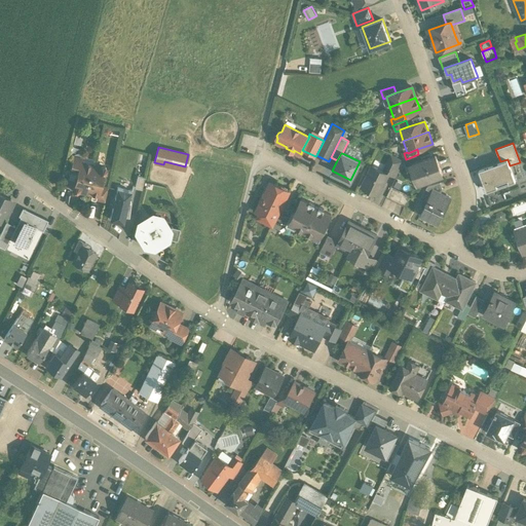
[(404,160),(392,154),(383,172),(388,175),(390,171),(397,175),(404,160)]
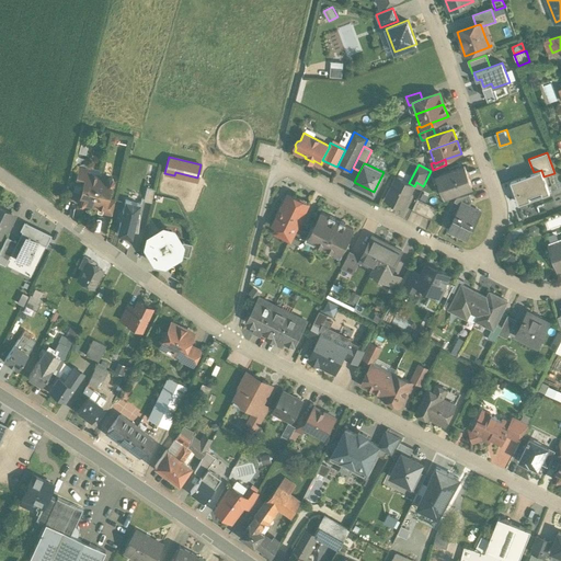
[(464,165),(437,175),(445,196),(471,186),(464,165)]
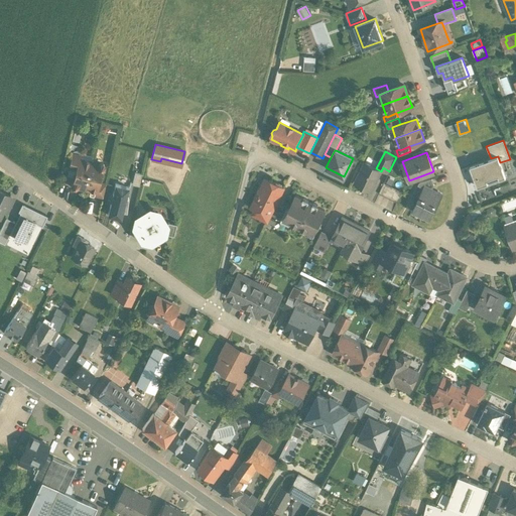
[(81,155),(73,153),(70,167),(77,169),(80,159),(81,155)]
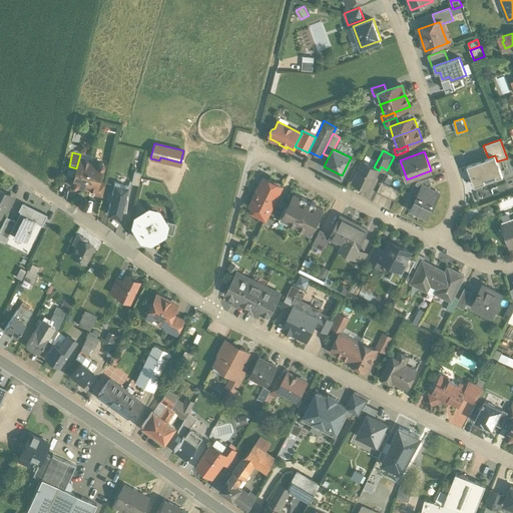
[(488,157),(467,165),(474,186),(503,175),(497,161),(495,155),(488,157)]
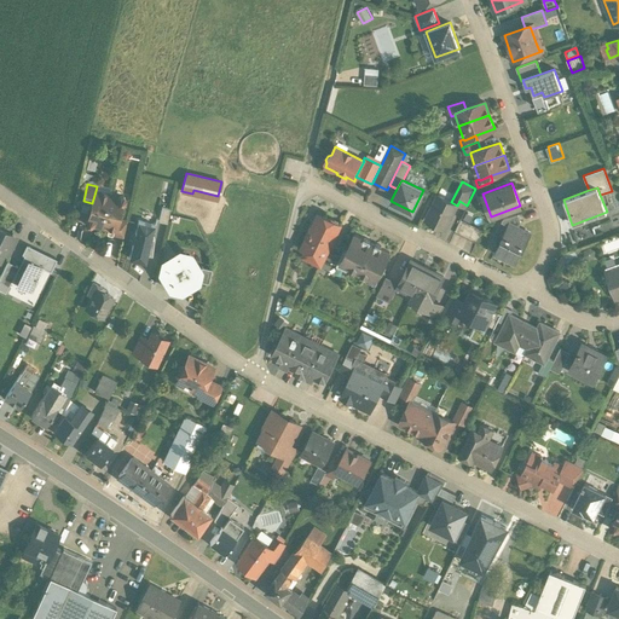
[(96,191),(92,203),(88,217),(86,219),(85,221),(87,225),(90,226),(93,224),(102,226),(109,195),(96,191)]
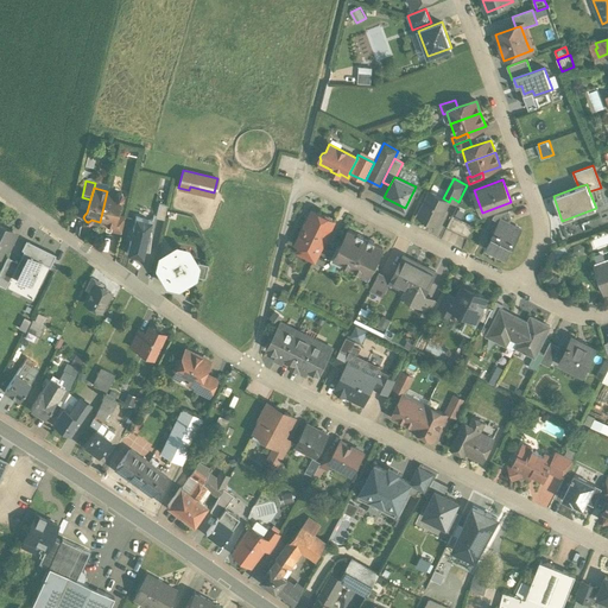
[(115,194),(107,191),(100,222),(113,225),(114,226),(116,214),(120,200),(122,198),(124,195),(121,192),(119,191),(115,194)]
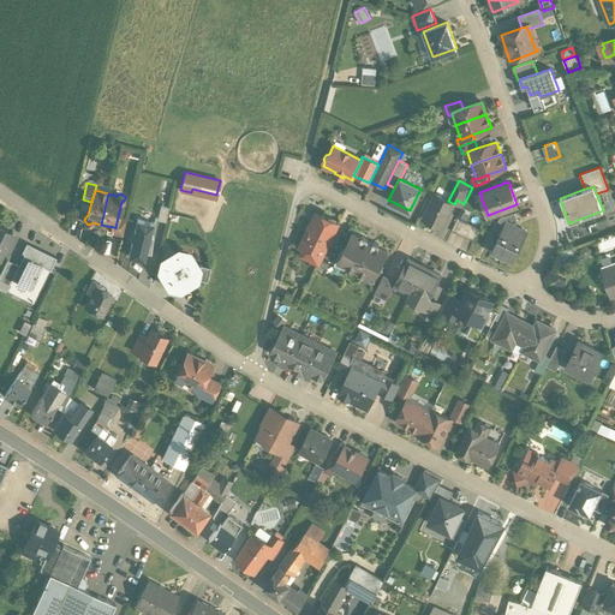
[(448,201),(436,195),(424,218),(435,224),(436,221),(443,225),(454,204),(448,201)]
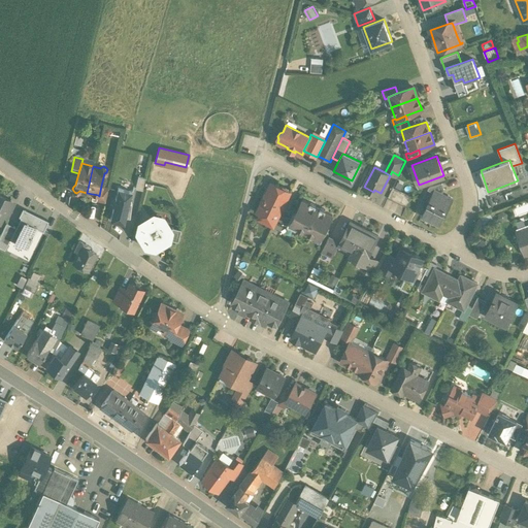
[(144,177),(138,176),(135,189),(142,190),(144,177)]
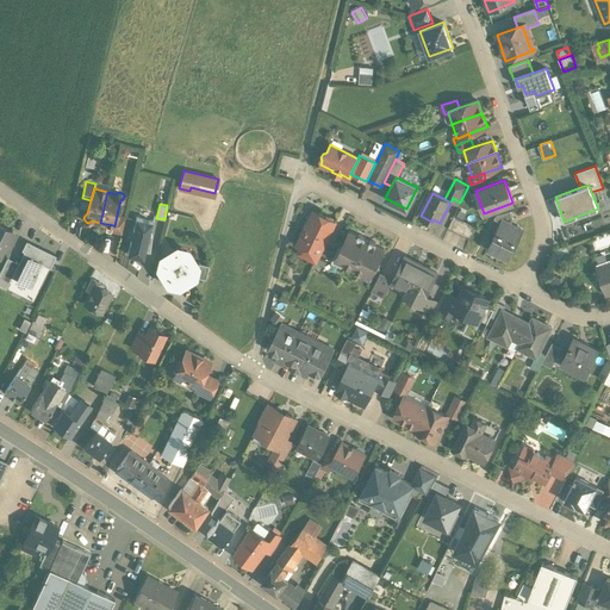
[(315,211),(306,228),(303,229),(302,231),(303,235),(298,244),(313,253),(319,242),(324,244),(335,222),(332,221),(332,218),(327,216),(324,216),(315,211)]
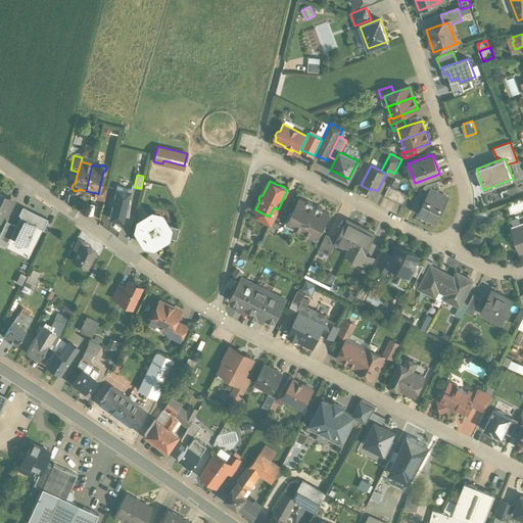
[(437,181),(425,185),(424,188),(429,191),(430,189),(437,192),(440,188),(437,181)]
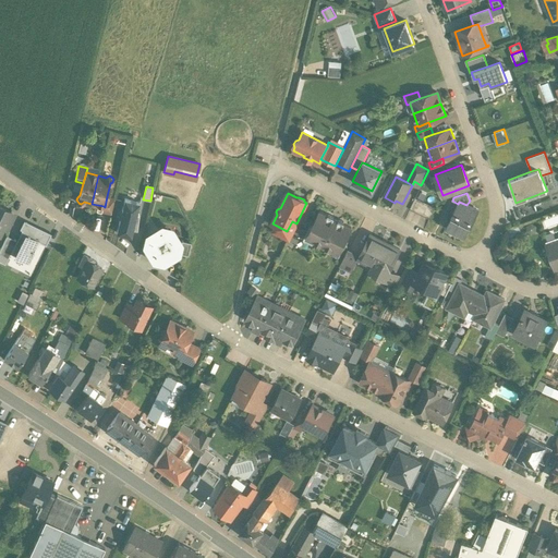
[(114,198),(107,196),(105,207),(104,206),(102,211),(111,214),(114,198)]
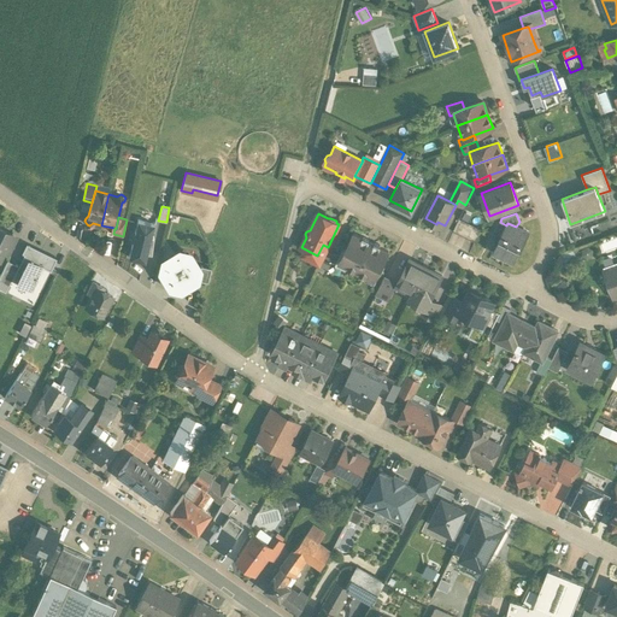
[(154,223),(137,219),(128,257),(145,260),(147,252),(152,252),(153,236),(151,235),(154,223)]
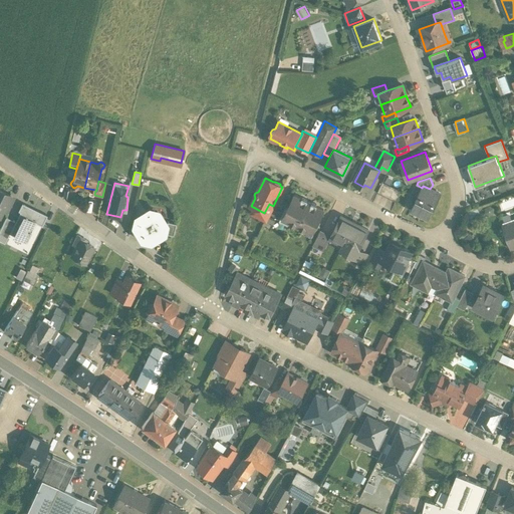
[(401,192),(382,183),(377,193),(396,203),(401,192)]
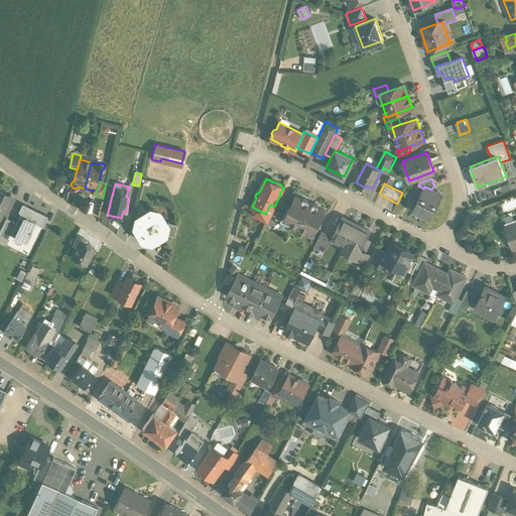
[(431,189),(424,186),(423,188),(416,204),(418,205),(415,212),(429,219),(436,206),(437,206),(442,196),(431,189)]
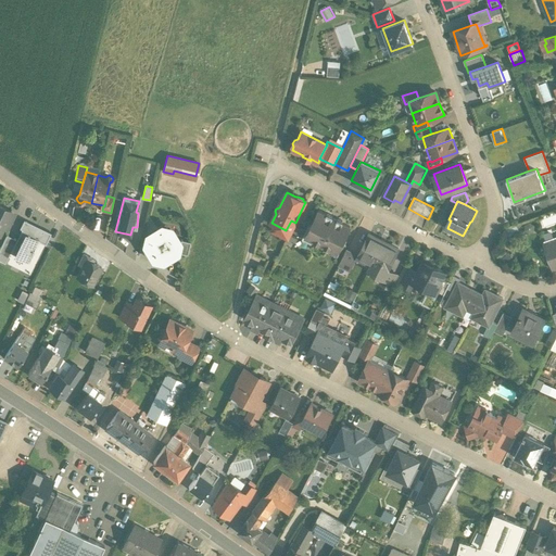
[(10,212),(0,205),(0,231),(2,227),(9,214),(10,212)]
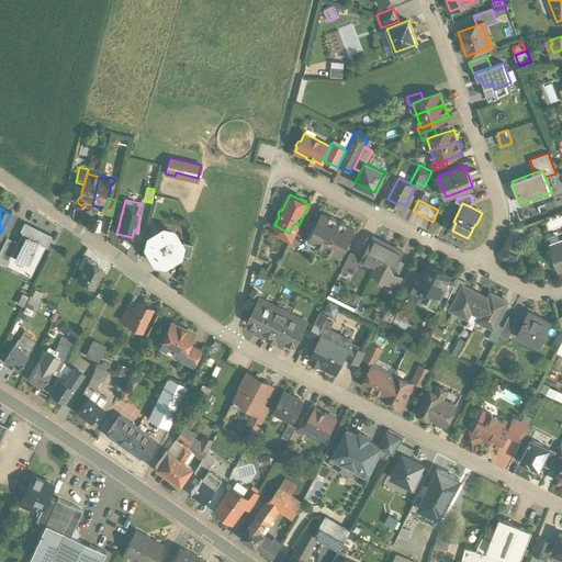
[(337,220),(336,217),(332,216),(329,216),(323,213),(310,238),(341,255),(353,228),(347,225),(347,223),(343,221),(340,222),(336,220),(337,220)]
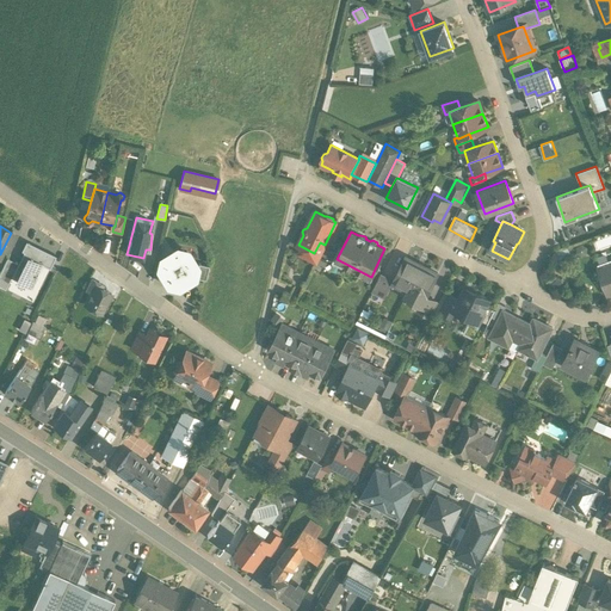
[(10,235),(2,250),(8,253),(17,238),(10,235)]
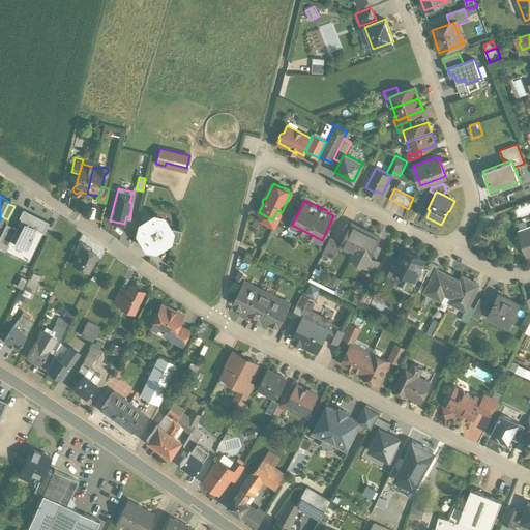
[(49,222),(23,209),(19,217),(21,218),(16,229),(10,240),(26,247),(36,229),(43,233),(49,222)]
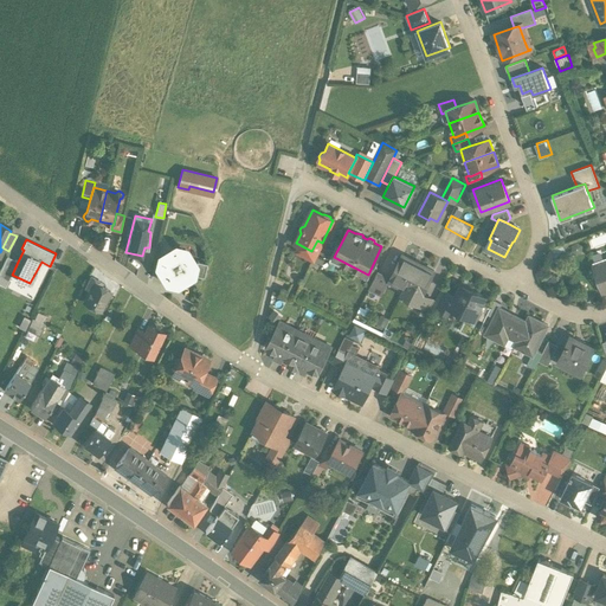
[(333,253),(320,246),(313,260),(326,266),(333,253)]
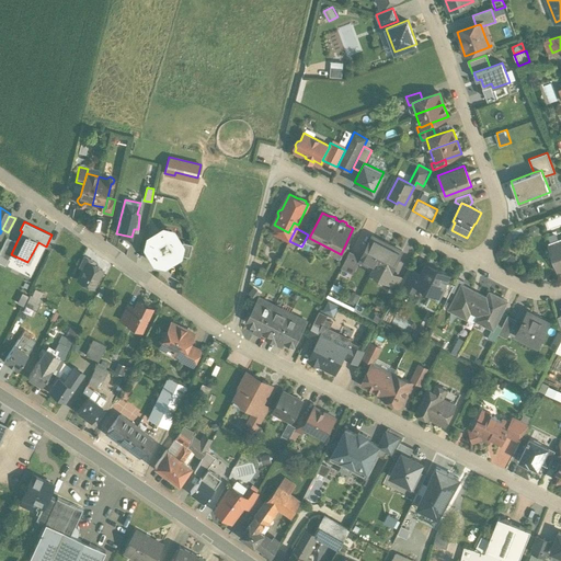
[(163,230),(149,238),(148,247),(156,260),(163,262),(178,253),(180,245),(179,244),(171,232),(163,230)]
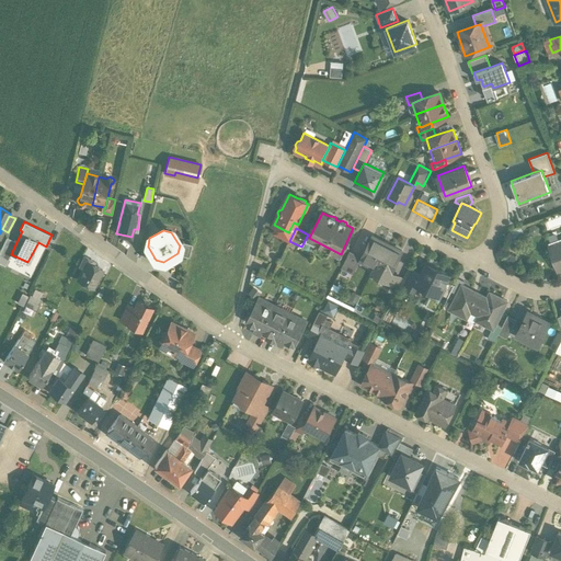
[(391,248),(373,238),(374,236),(373,236),(361,260),(362,260),(363,258),(376,265),(371,274),(373,275),(374,274),(386,279),(387,281),(391,272),(402,251),(392,245),(391,248)]
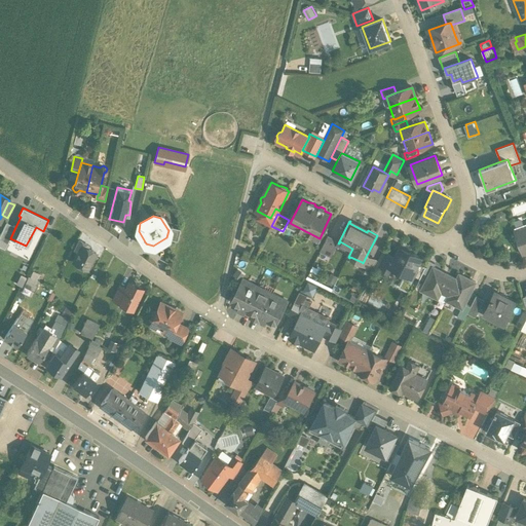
[(10,238),(15,227),(6,222),(0,234),(0,246),(5,249),(10,238)]
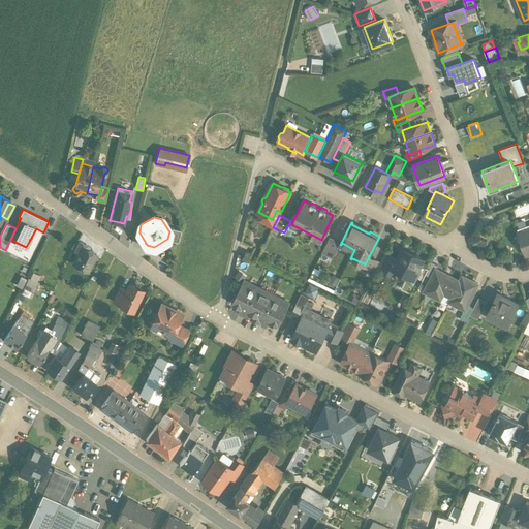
[(181,229),(172,227),(172,229),(168,230),(169,231),(167,239),(178,242),(181,229)]
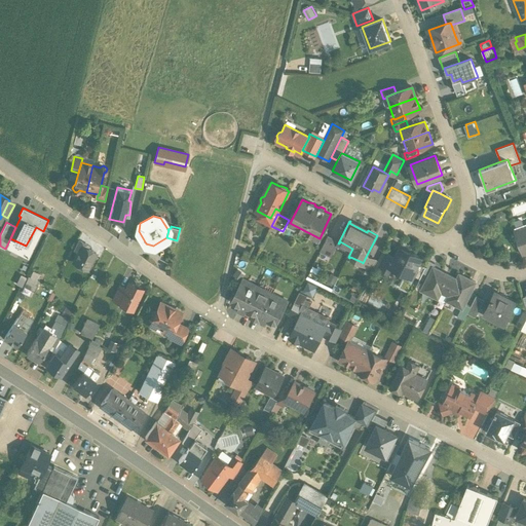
[(525,226),(516,230),(524,254),(525,252),(525,226)]
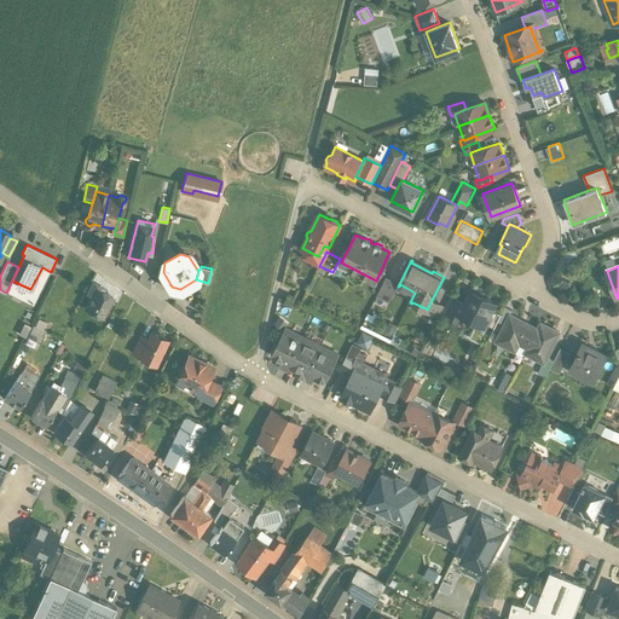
[(395,283),(385,278),(377,295),(387,300),(395,283)]
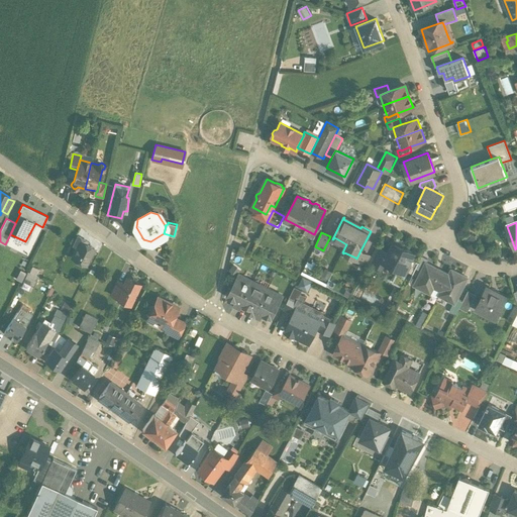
[(83,238),(77,235),(72,244),(77,247),(81,241),(83,238)]
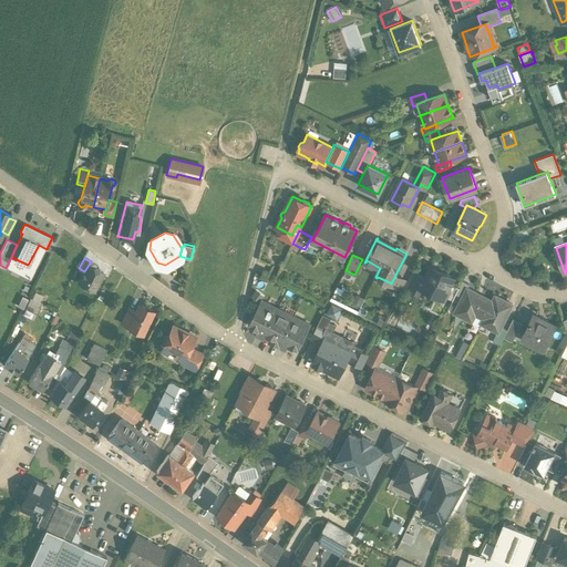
[(89,265),(84,271),(79,281),(88,287),(89,284),(95,287),(103,272),(94,267),(89,265)]
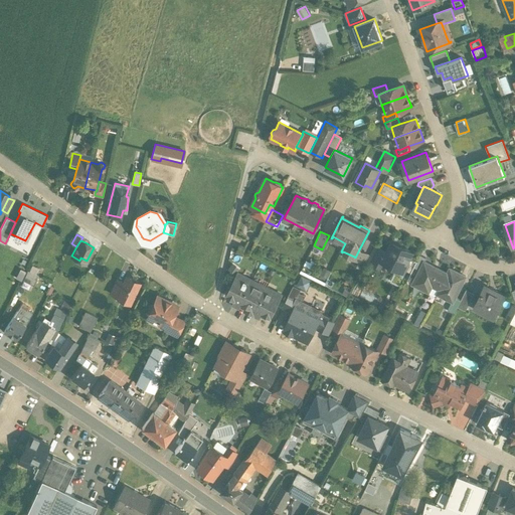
[(412,251),(392,242),(387,252),(383,261),(383,262),(384,260),(398,267),(403,269),(402,271),(403,271),(404,269),(410,256),(412,251)]
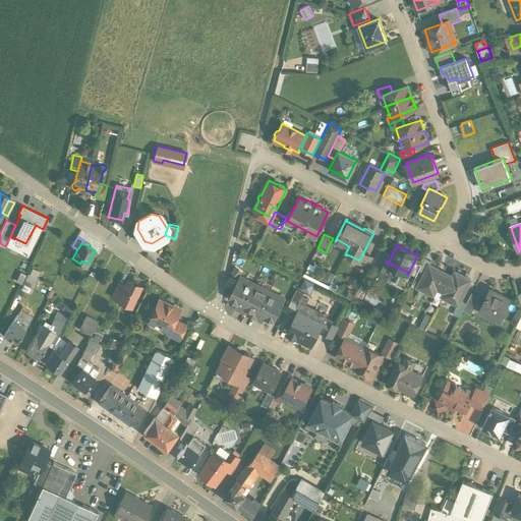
[(392,255),(381,250),(373,265),(385,271),(388,265),(388,264),(392,255)]
